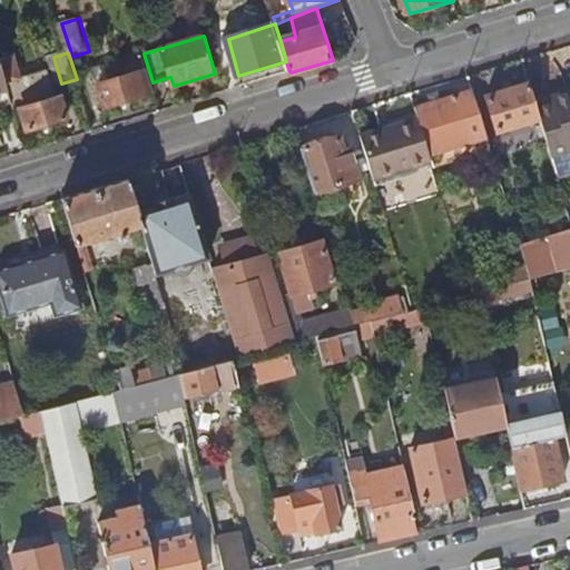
[(0,89),(10,87),(2,61),(0,53),(0,89)]
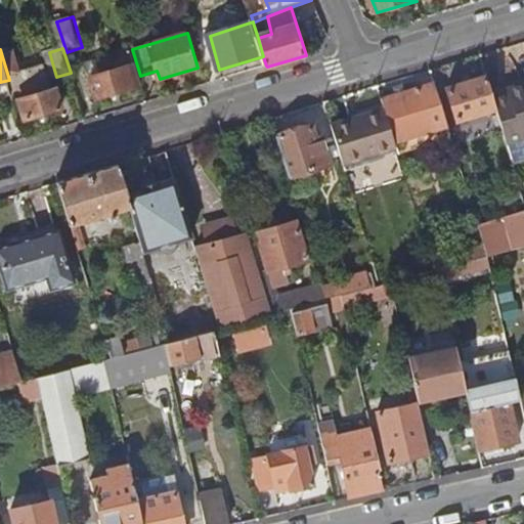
[(99,67),(102,75),(92,79),(98,98),(142,84),(140,76),(132,49),(113,55),(115,61),(99,67)]
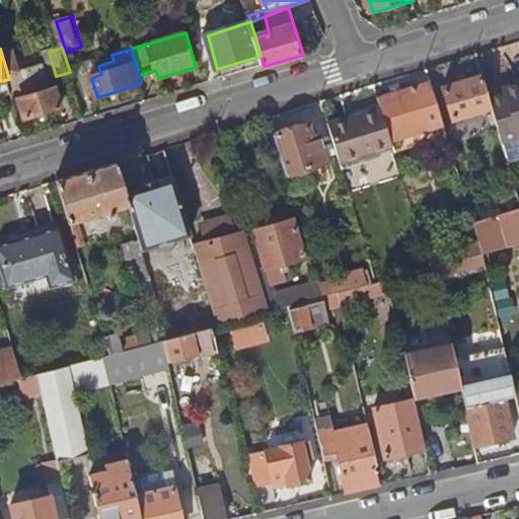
[(21,99),(27,119),(65,107),(59,88),(53,89),(46,65),(21,72),(15,51),(2,56),(9,79),(16,101),(21,99)]
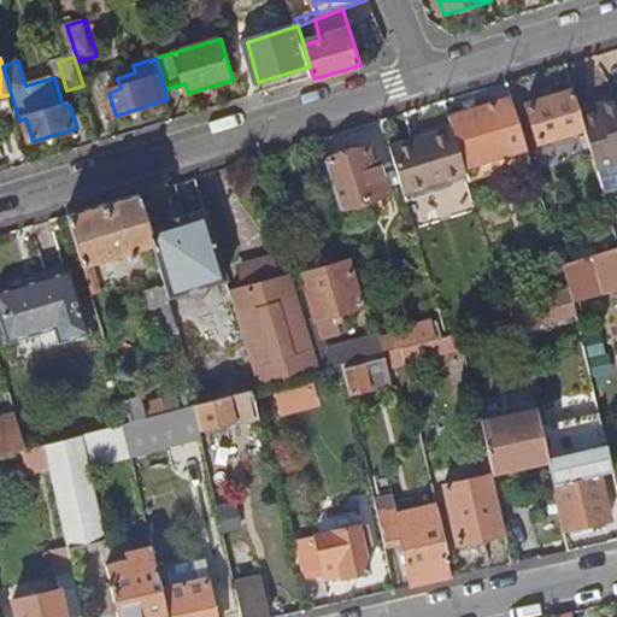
[(104,75),(109,93),(121,88),(117,78),(135,72),(133,65),(104,75)]
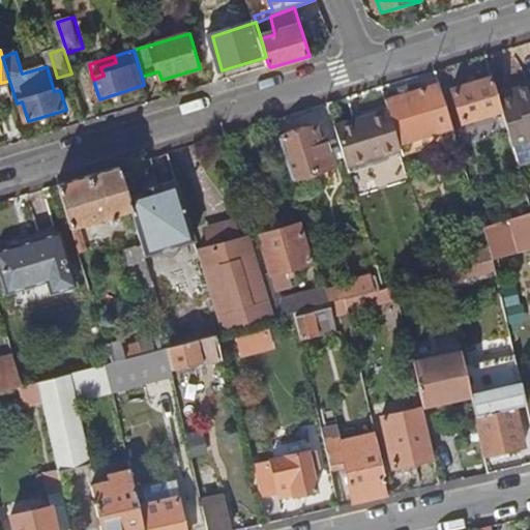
[(453,90),(464,121),(502,109),(500,101),(499,96),(493,78),(453,90)]
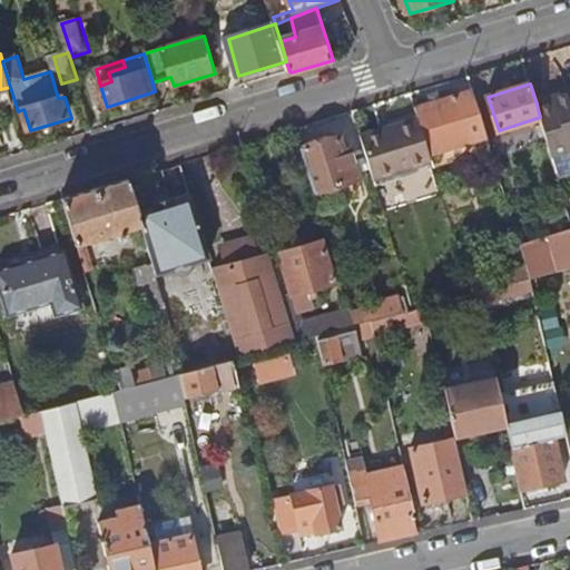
[(540,117),(560,180),(569,177),(569,92),(551,99),(553,105),(538,109),(540,117)]
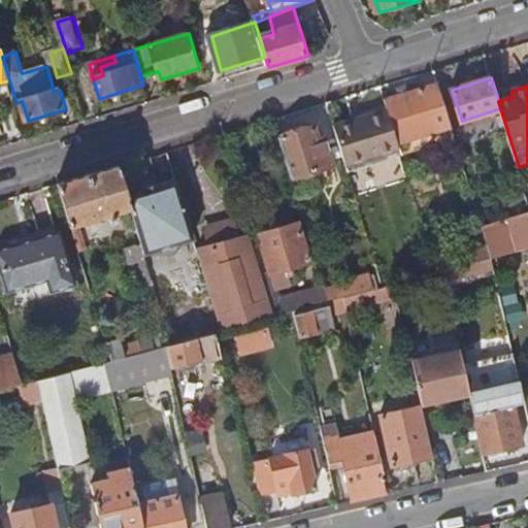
[(424,88),(387,99),(390,109),(399,142),(453,126),(443,96),(428,101),(427,96),(424,88)]
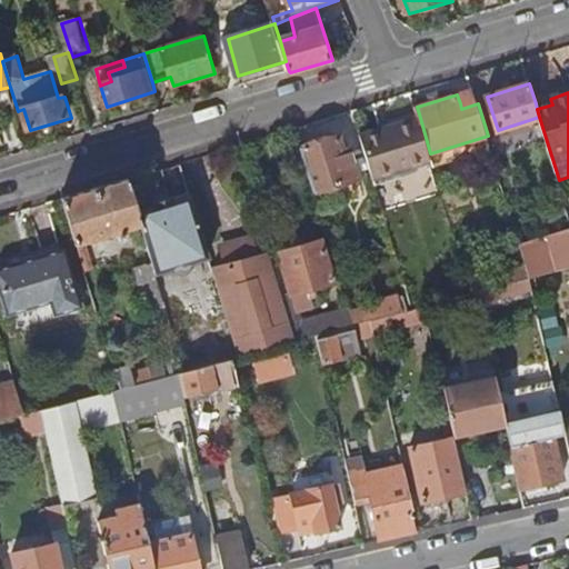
[(476,99),(460,103),(461,109),(478,103),(476,99)]
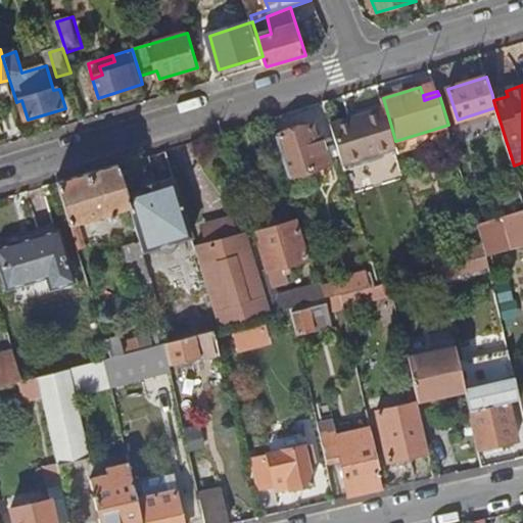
[(492,95),(493,100),(508,96),(506,91),(492,95)]
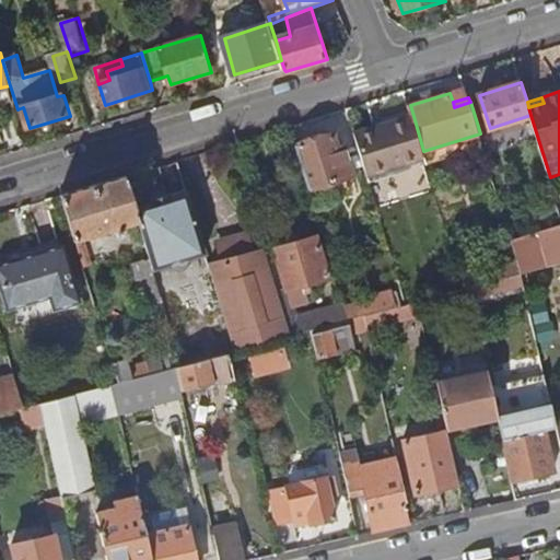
[(356,132),(370,177),(427,159),(423,151),(413,116),(356,132)]
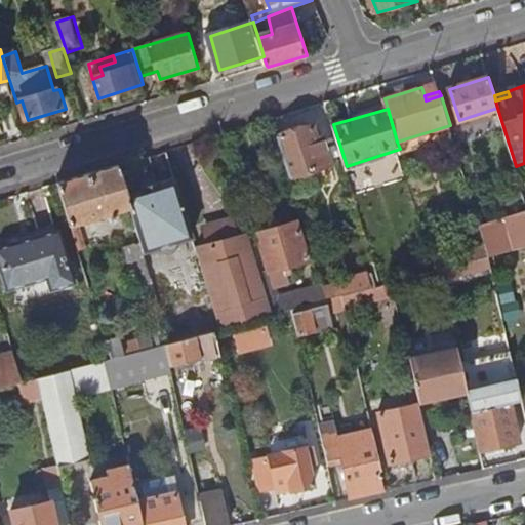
[(450,125),(397,142),(400,149),(401,155),(453,137),(450,125)]
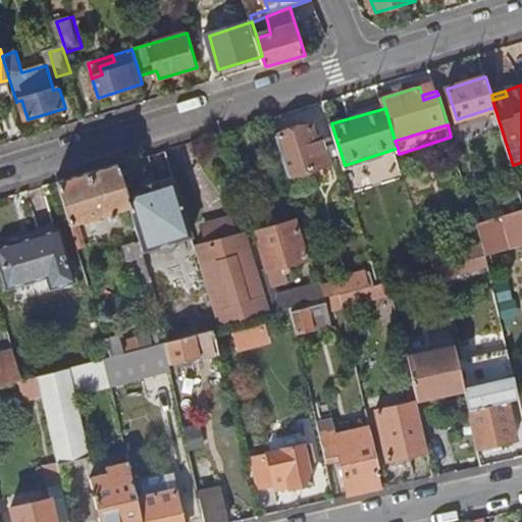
[(277,137),(291,176),(331,164),(324,141),(318,142),(313,125),(277,137)]
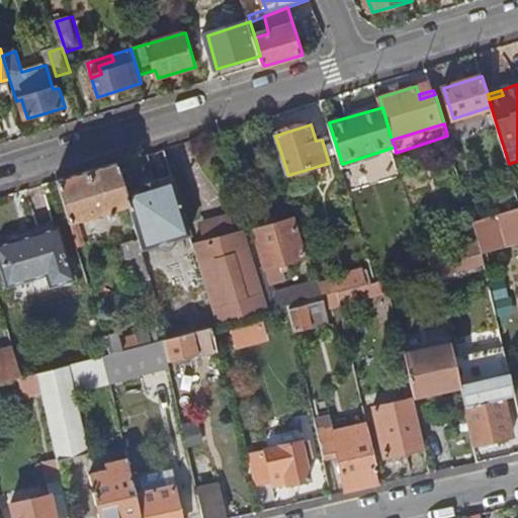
[(59,181),(79,248),(87,246),(80,222),(131,205),(117,163),(59,181)]
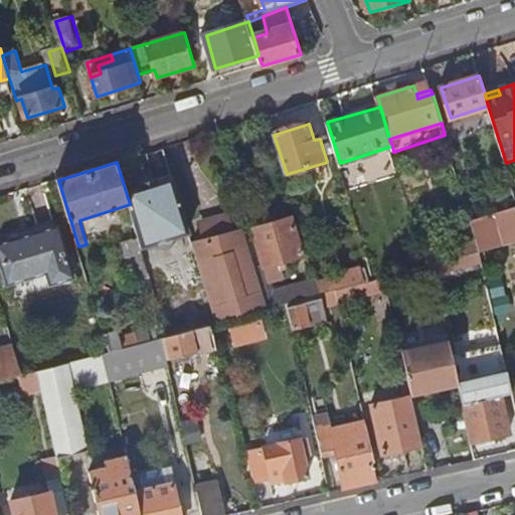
[(477,241),(480,252),(501,246),(492,216),(471,221),(477,241)]
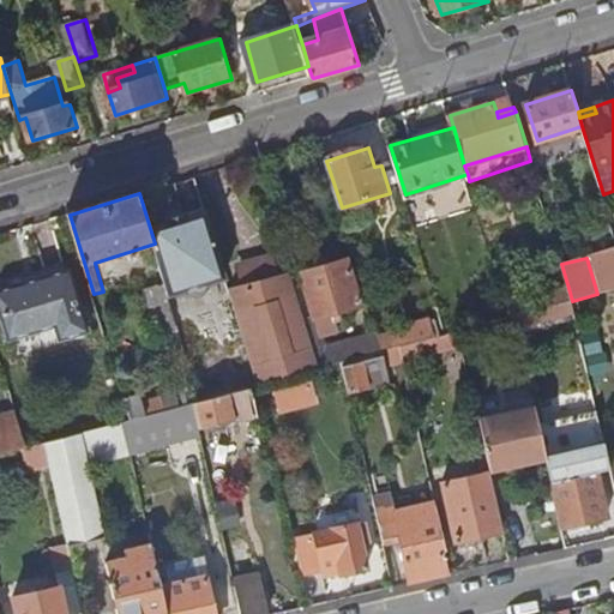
[(308,318),(324,367),(345,362),(355,359),(385,350),(381,338),(380,332),(327,347),(319,318),(335,313),(337,320),(344,319),(342,311),(362,305),(349,259),(304,272),(317,314),(308,318)]
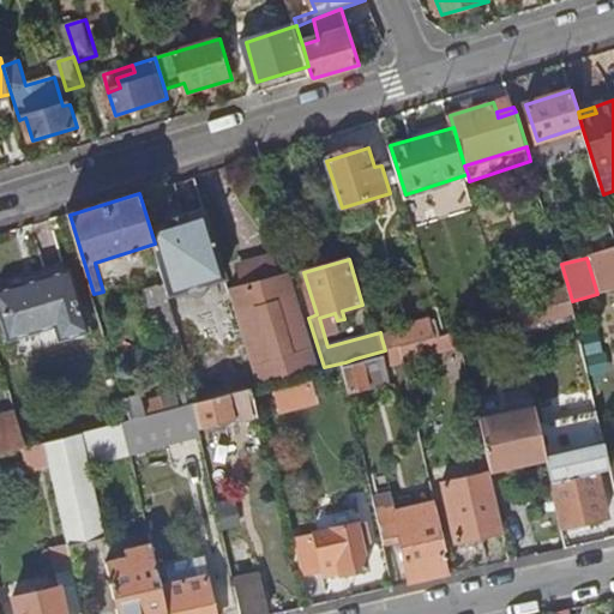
[(239,274),(244,289),(235,292),(264,384),(320,368),(290,276),(275,281),(269,264),(239,274)]
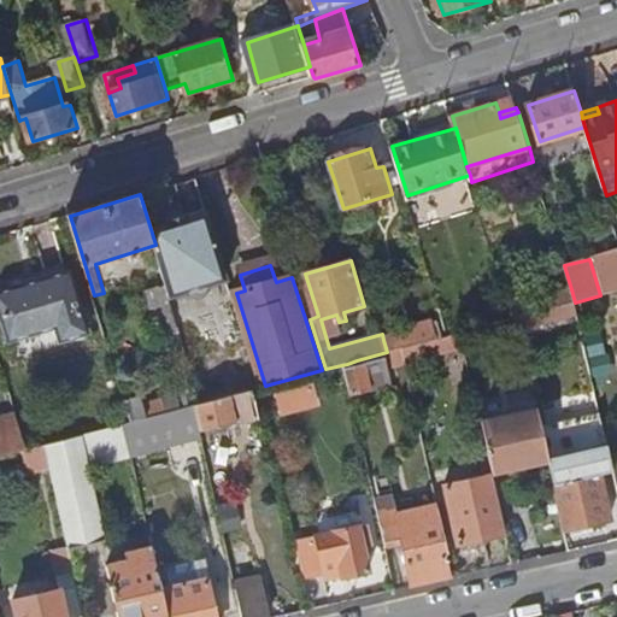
[(0,295),(0,301),(13,342),(59,328),(64,341),(92,333),(71,272),(0,295)]
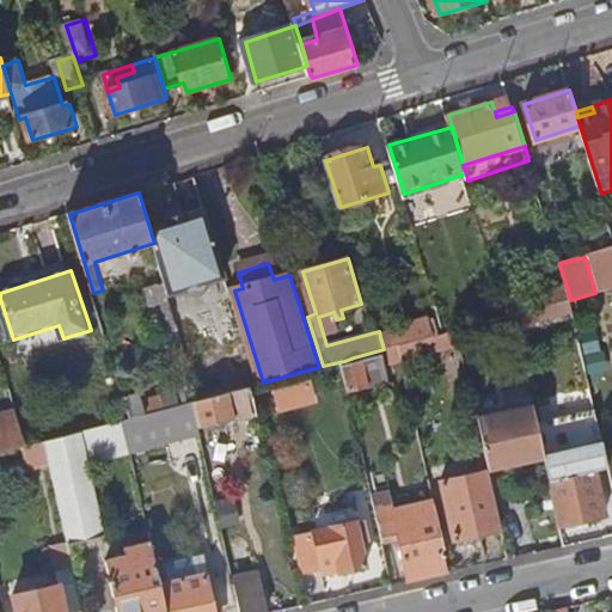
[(294,274),(307,317),(316,313),(303,271),(294,274)]
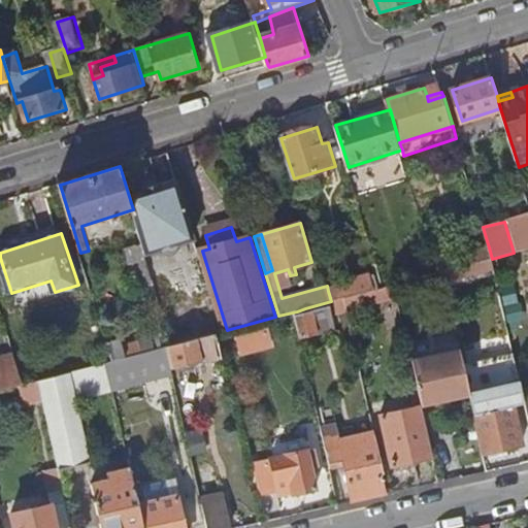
[(127,250),(139,288),(155,284),(143,244),(127,250)]
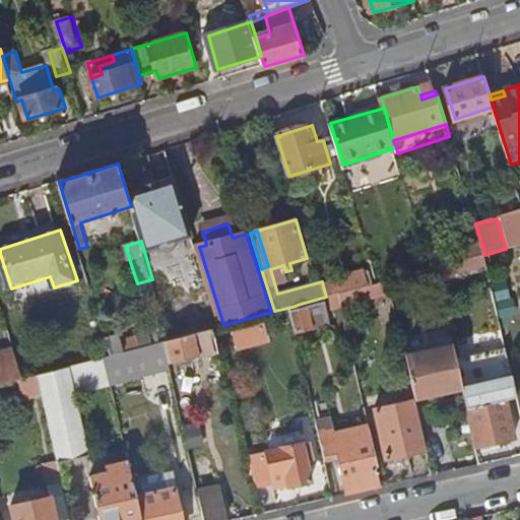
[(460,250),(463,261),(484,255),(481,244),(460,250)]
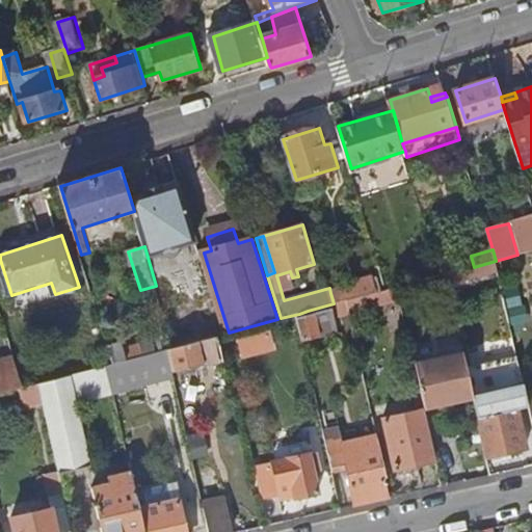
[(441,258),(446,274),(447,274),(466,269),(460,253),(441,258)]
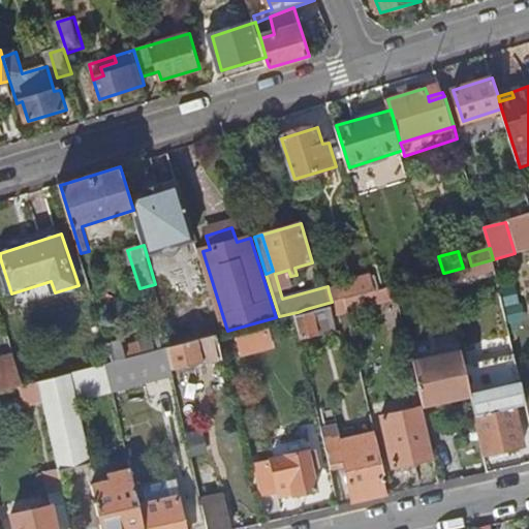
[(463,268),(444,273),(446,283),(496,271),(493,259),(471,266),(463,268)]
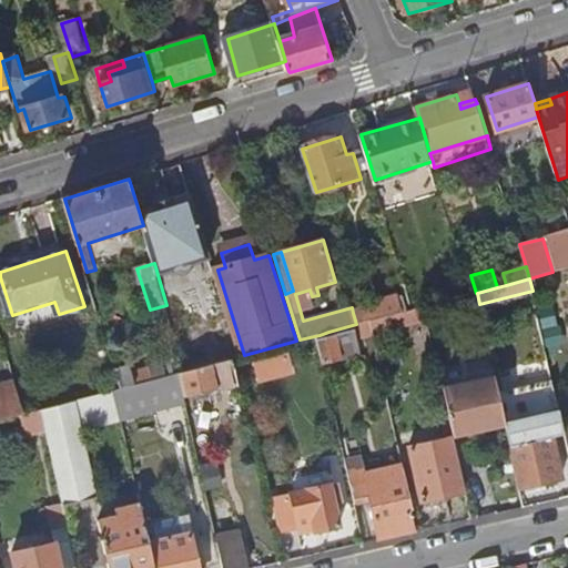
[(384,304),(353,313),(356,324),(372,321),(405,312),(401,294),(383,300),(384,304)]
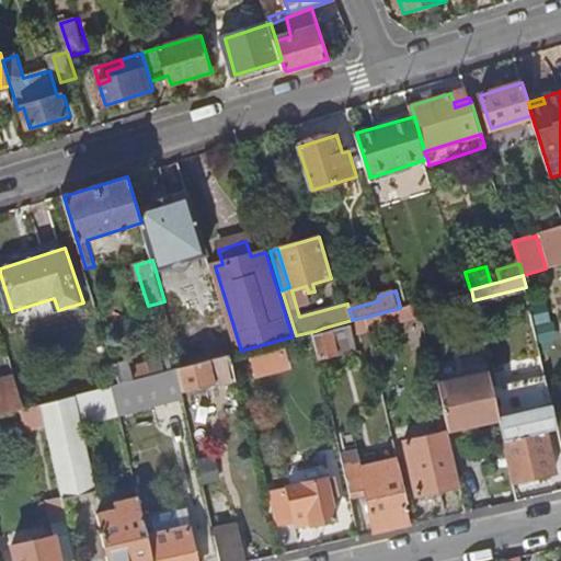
[(367,317),(370,330),(424,317),(421,302),(410,305),(400,308),(367,317)]
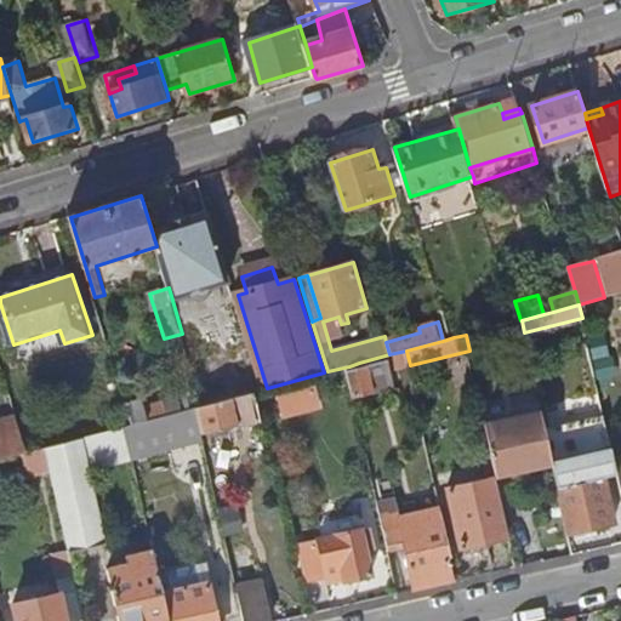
[(349,366),(357,397),(376,391),(374,385),(396,379),(389,360),(360,368),(359,363),(349,366)]
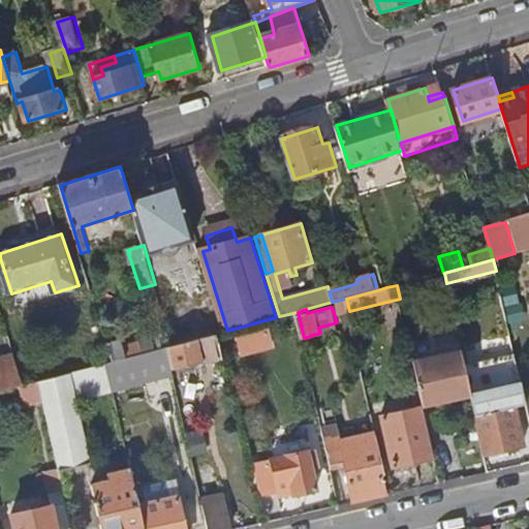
[(236,333),(242,355),(277,345),(271,323),(236,333)]
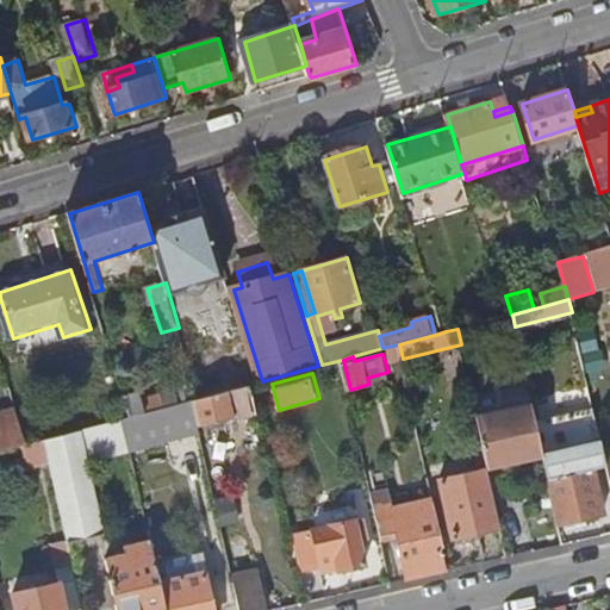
[(193,399),(200,428),(257,414),(253,391),(251,385),(200,398),(193,399)]
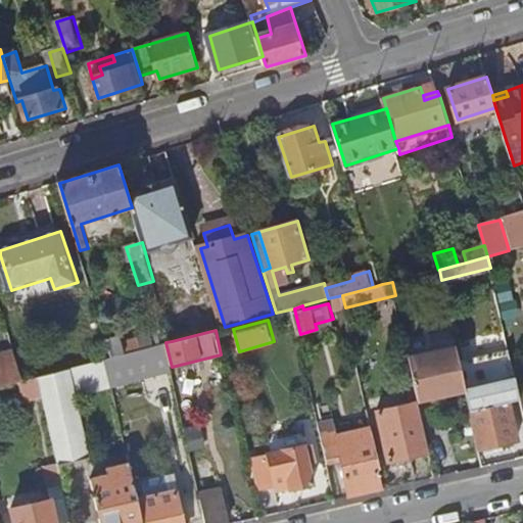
[(217,335),(221,354),(235,350),(231,332),(217,335)]
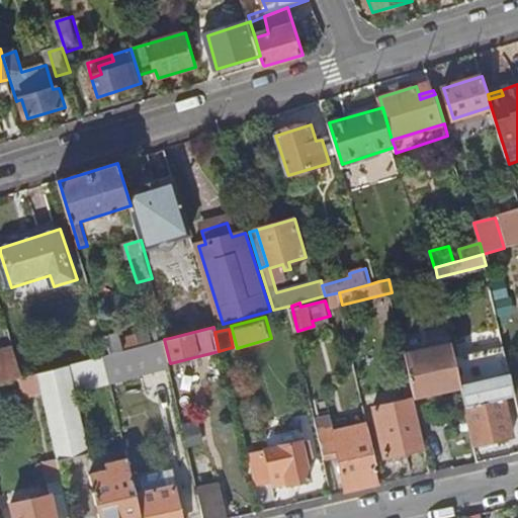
[(107,338),(112,354),(141,346),(138,335),(121,339),(120,335),(107,338)]
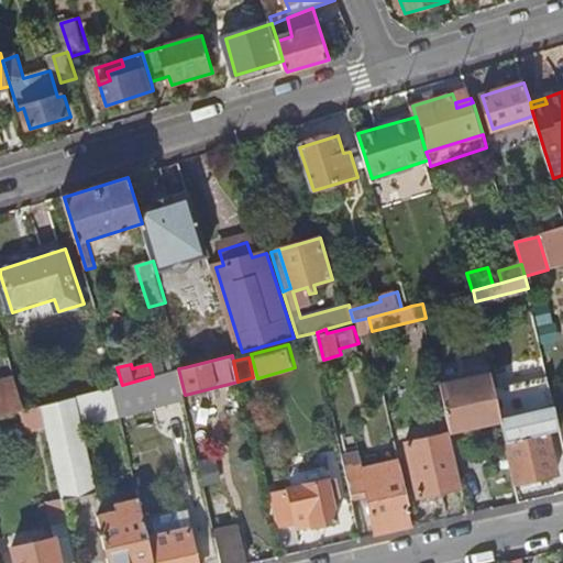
[(116,387),(120,403),(122,416),(186,400),(185,395),(178,368),(153,376),(122,385),(116,387)]
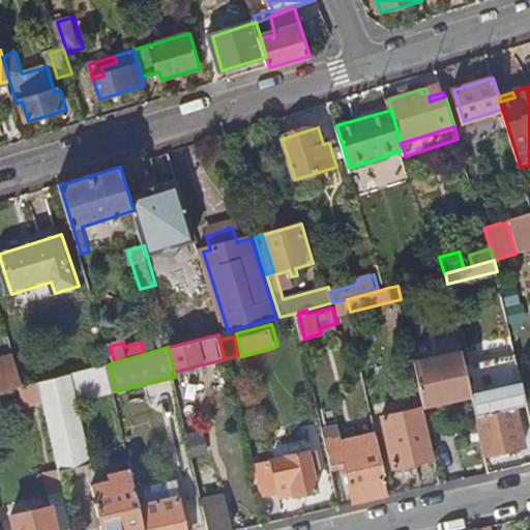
[(414,361),(422,395),(424,406),(472,394),(466,367),(463,351),(414,361)]
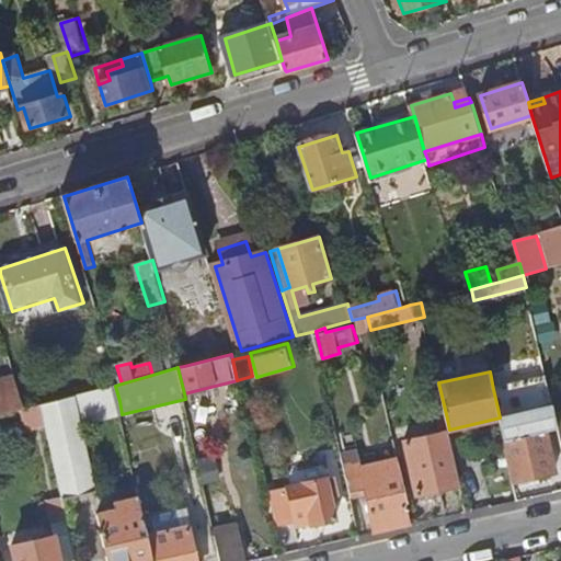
[(530,379),(538,416),(519,420),(512,385),(493,389),(500,418),(514,482),(552,473),(554,480),(560,478),(560,437),(559,427),(547,431),(542,415),(556,412),(547,376),(530,379)]
